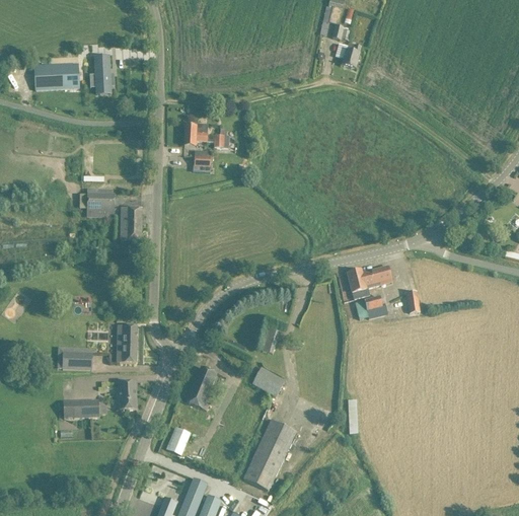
[(325,34),(328,22),(335,23),(331,37),(340,40),(341,38),(348,40),(350,29),(348,29),(349,25),(339,22),(344,0),(329,0),(328,6),(326,6),(320,33),(325,34)]
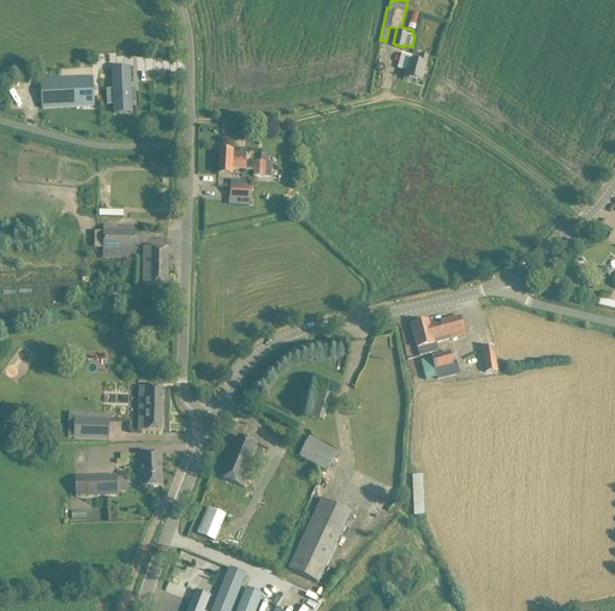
[(100,49),(100,63),(115,63),(115,49),(100,49)]
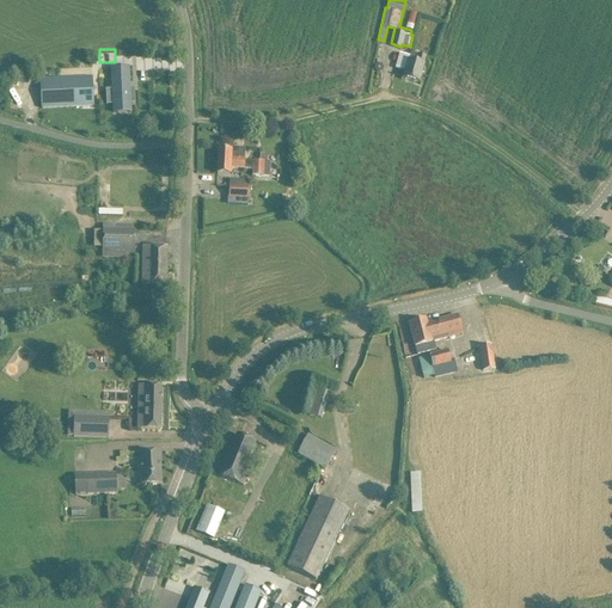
[(418,80),(422,68),(424,62),(423,61),(426,54),(411,49),(410,53),(399,50),(395,66),(405,68),(403,75),(418,80)]
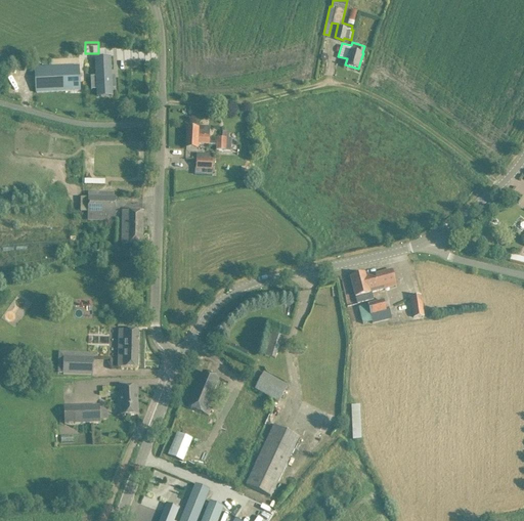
[(115,73),(111,73),(111,67),(112,67),(111,54),(110,54),(110,55),(95,56),(95,55),(94,55),(95,68),(96,68),(97,94),(112,93),(112,86),(116,86),(115,73)]
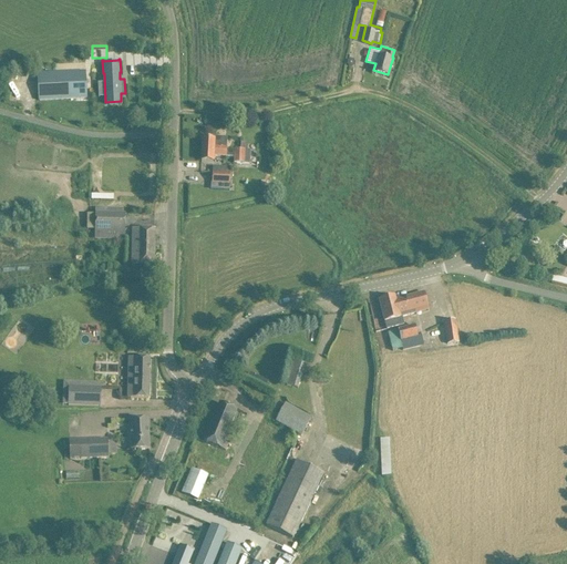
[(38,71),(39,98),(86,95),(85,69),(38,71)]
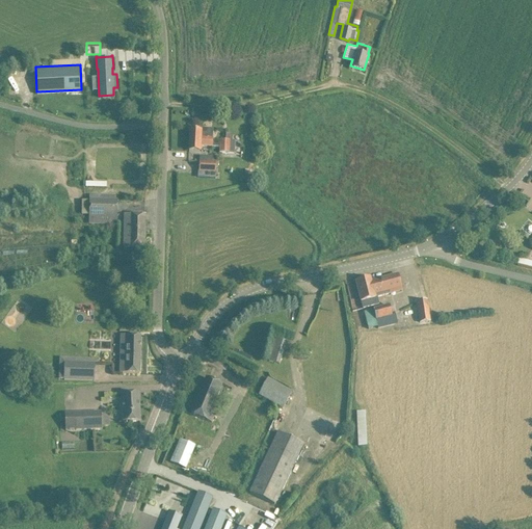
[(190,128),(189,149),(200,149),(200,143),(219,144),(219,150),(234,151),(234,144),(235,138),(232,137),(232,131),(225,131),(225,138),(212,137),(213,135),(212,135),(212,128),(203,127),(201,129),(190,128)]
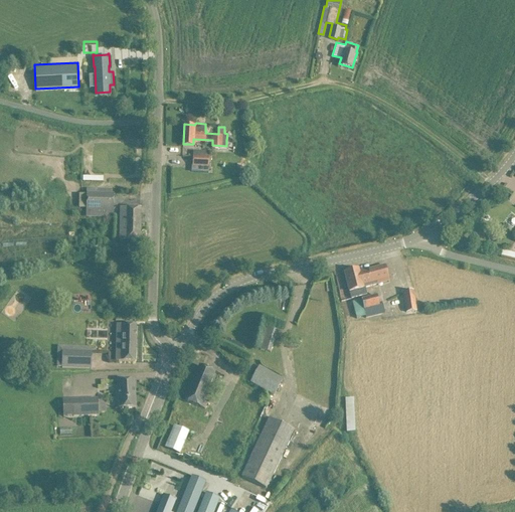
[(192,163),(202,164),(208,164),(209,155),(193,154),(192,163)]
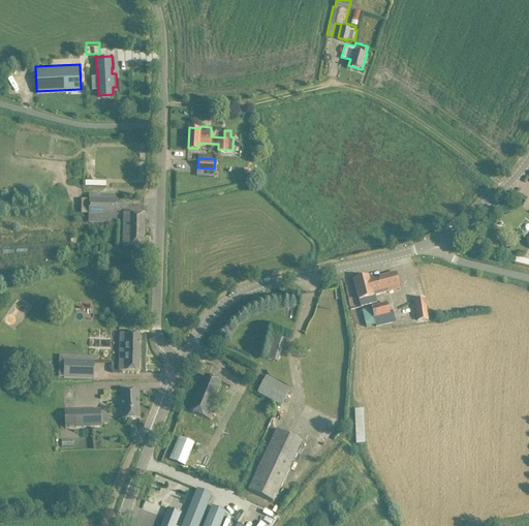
[(117,197),(88,197),(88,213),(117,213),(117,197)]
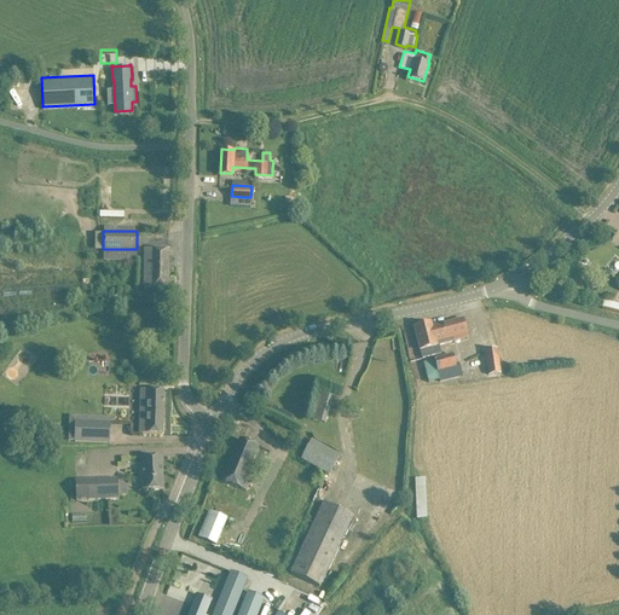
[(144,285),(168,286),(169,247),(144,247),(144,285)]
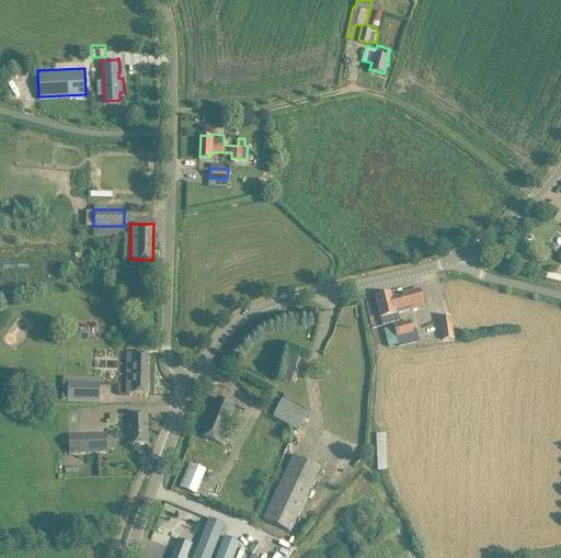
[(375,294),(378,305),(382,323),(400,318),(398,310),(411,307),(410,305),(423,300),(419,286),(391,294),(390,291),(375,294)]
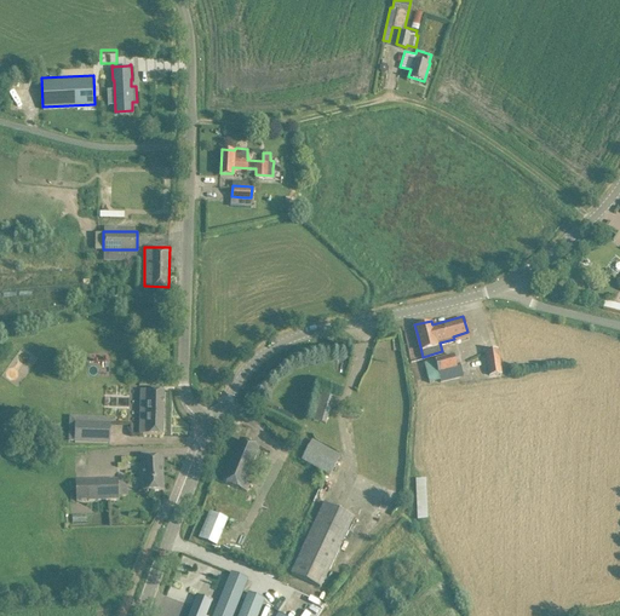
[(488,373),(501,370),(498,346),(486,349),(488,373)]
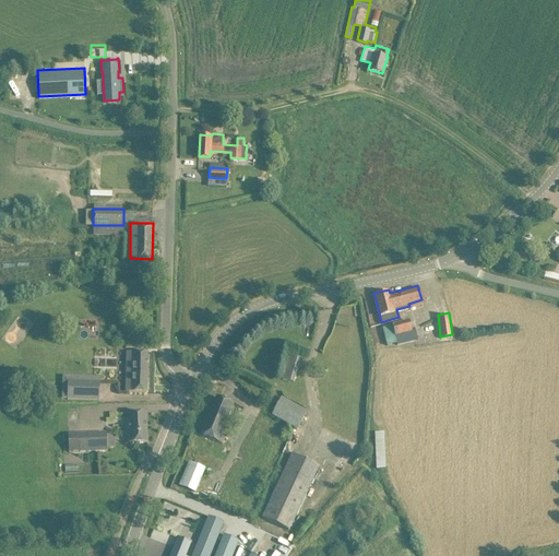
[(411,327),(408,319),(392,323),(396,342),(418,338),(415,326),(411,327)]
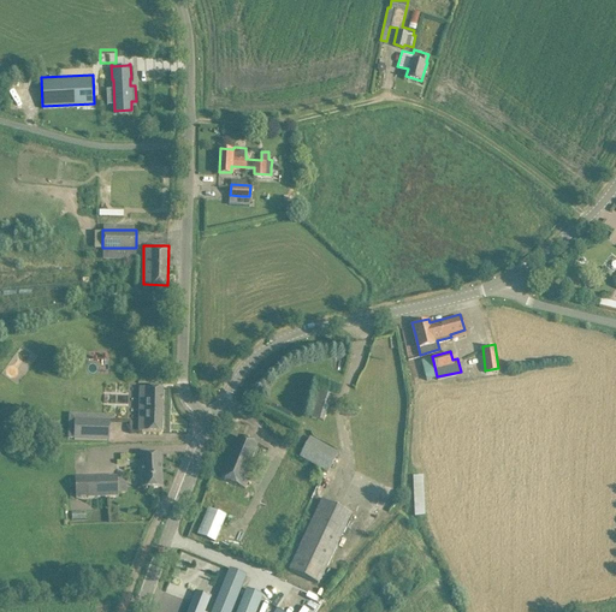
[(163,385),(146,385),(140,385),(138,428),(161,429),(163,385)]
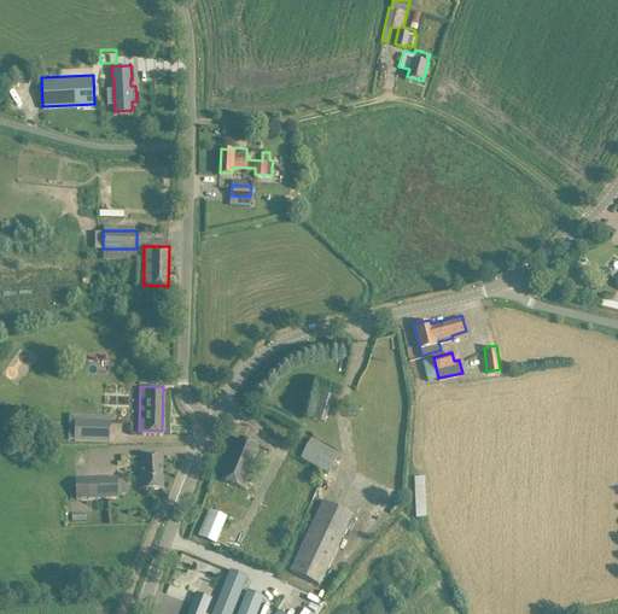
[(324,420),(332,393),(320,390),(313,416),(324,420)]
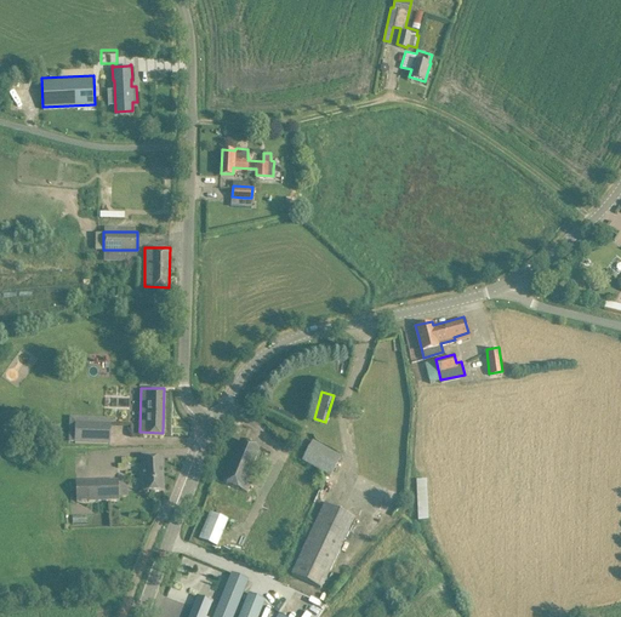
[(109,441),(110,422),(75,421),(74,440),(109,441)]
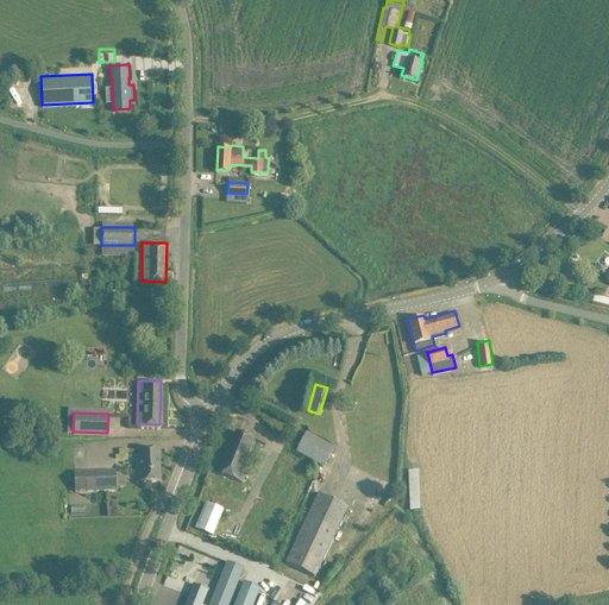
[(239,471),(253,436),(236,429),(219,471),(237,478),(242,480),(245,473),(239,471)]
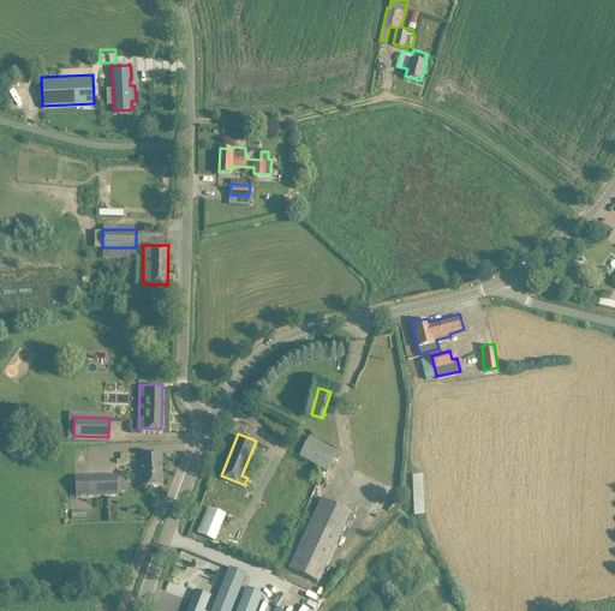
[(299,454),(327,468),(336,450),(309,435),(299,454)]
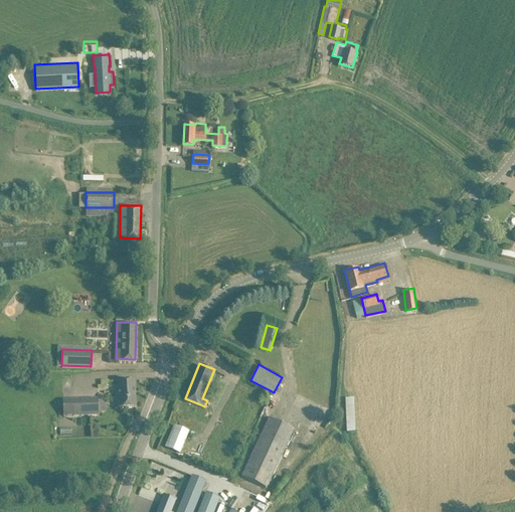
[(135,378),(125,378),(117,378),(119,406),(136,405),(135,378)]
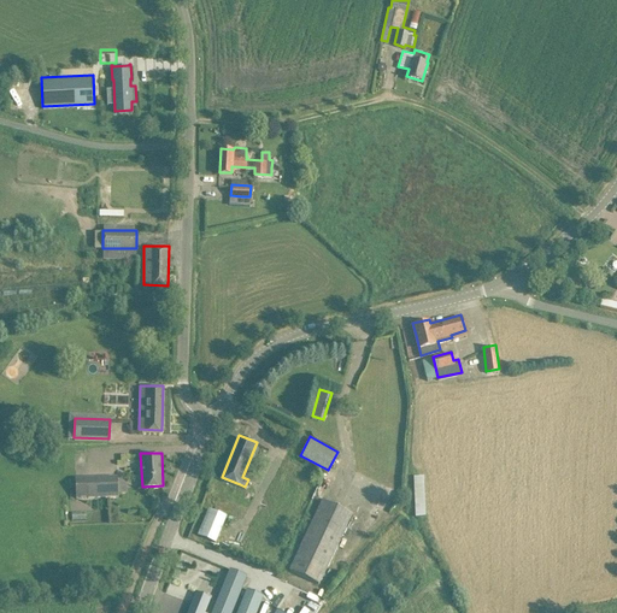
[(425,472),(413,472),(415,513),(427,513),(425,472)]
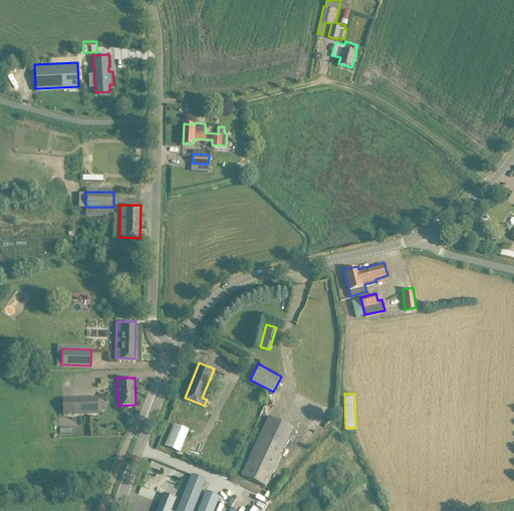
[(73,413),(98,412),(97,396),(72,397),(73,413)]
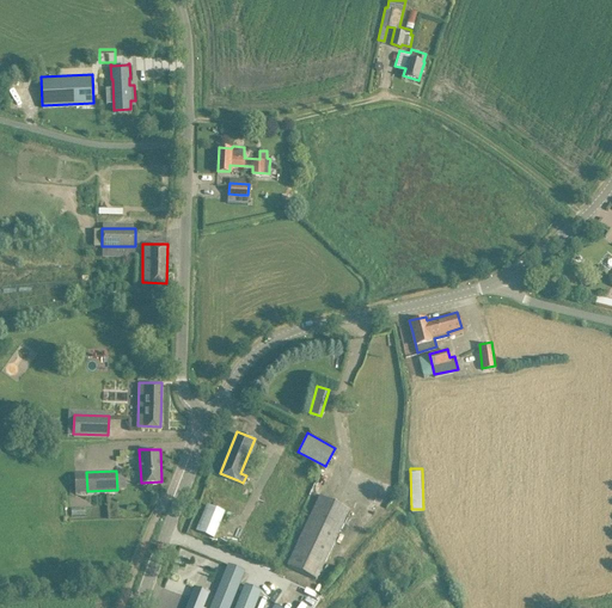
[(218,503),(231,508),(234,502),(220,496),(218,503)]
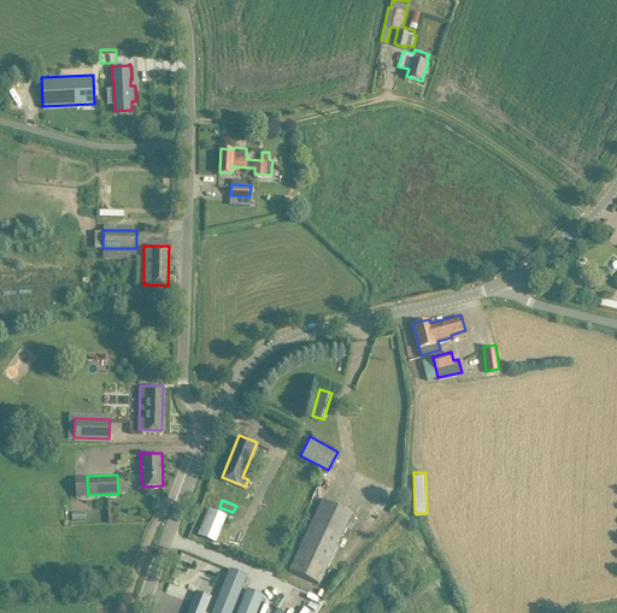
[(350,513),(321,500),(288,570),(317,583),(350,513)]
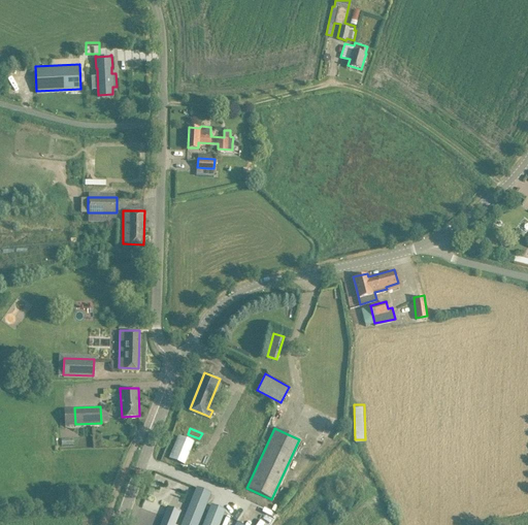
[(170,457),(185,462),(194,439),(179,434),(170,457)]
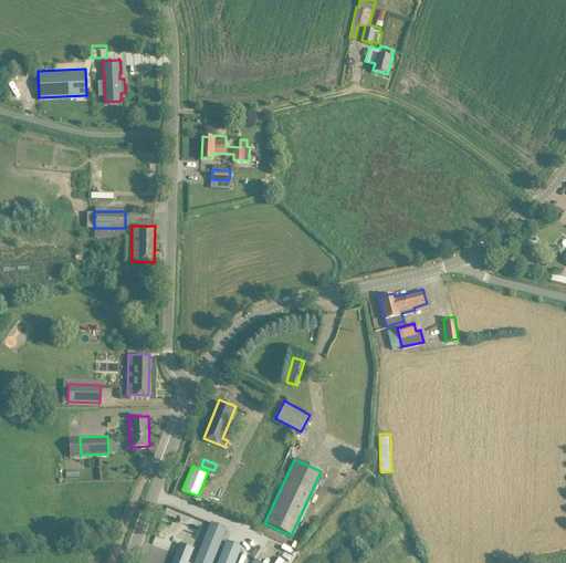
[(211,562),(226,527),(221,524),(211,521),(195,560),(194,562),(192,562),(211,562)]
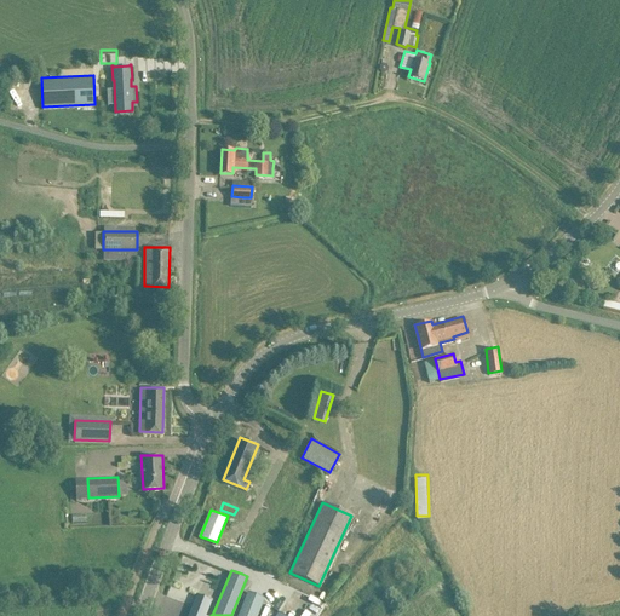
[(256,615),(264,597),(247,591),(236,615),(256,615)]
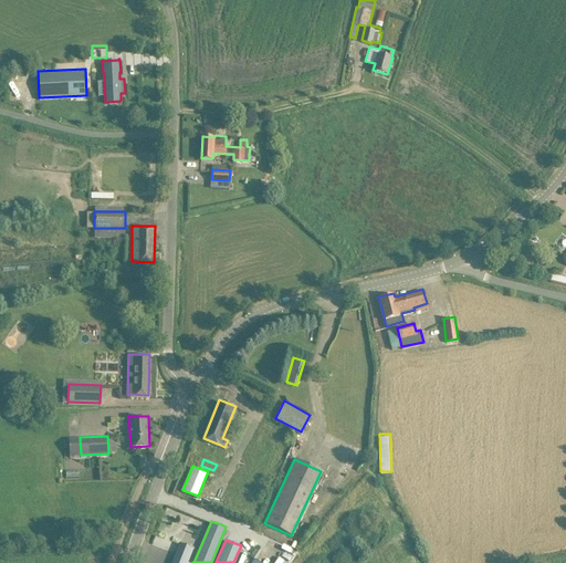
[(180,542),(170,562),(192,562),(194,562),(188,561),(192,548),(180,542)]
